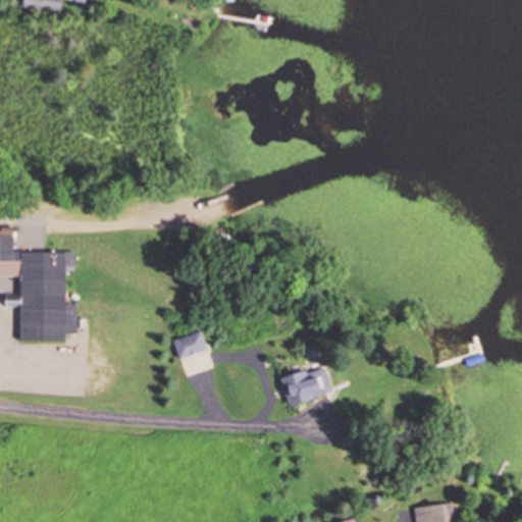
[(75,0),(83,1),(83,0),(20,0),(19,6),(59,13),(61,0),(75,0)]
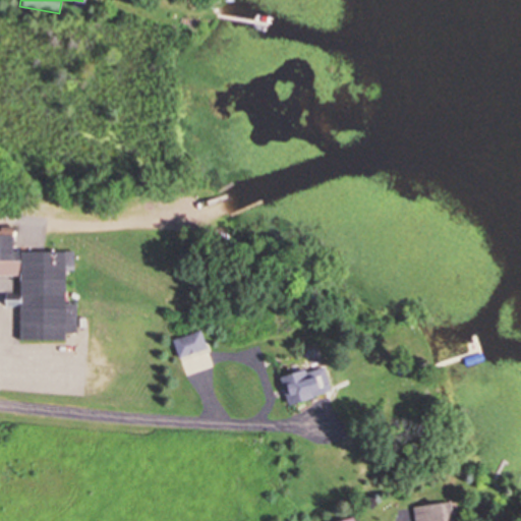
[(17,338),(64,340),(64,333),(74,333),(75,302),(64,302),(65,271),(73,271),(73,251),(10,249),(11,231),(0,230),(0,275),(18,276),(17,298),(4,298),(4,306),(18,306),(17,338)]
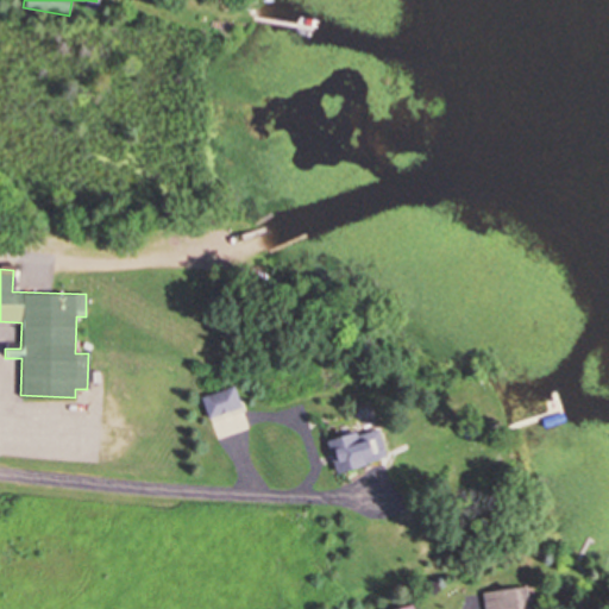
[(200,396),(207,416),(239,405),(233,384),(200,396)]
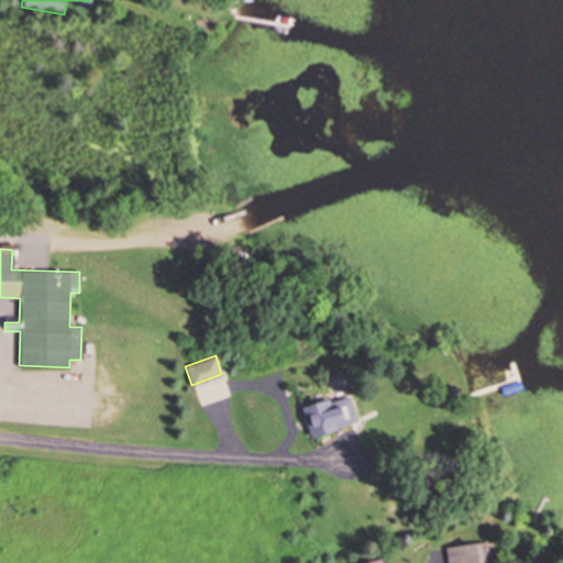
[(308,434),(354,422),(348,394),(300,405),(308,434)]
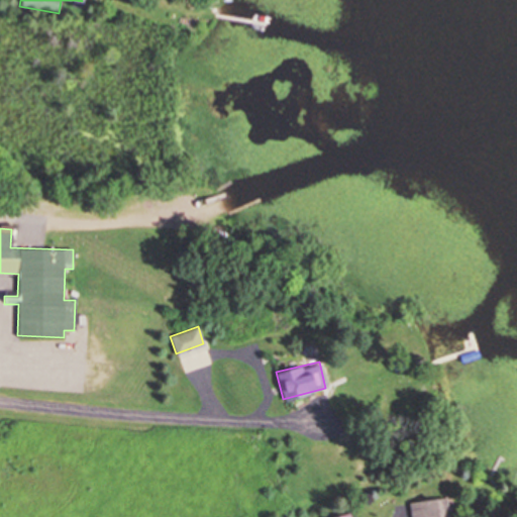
[(408,502),(410,516),(448,516),(445,496),(408,502)]
